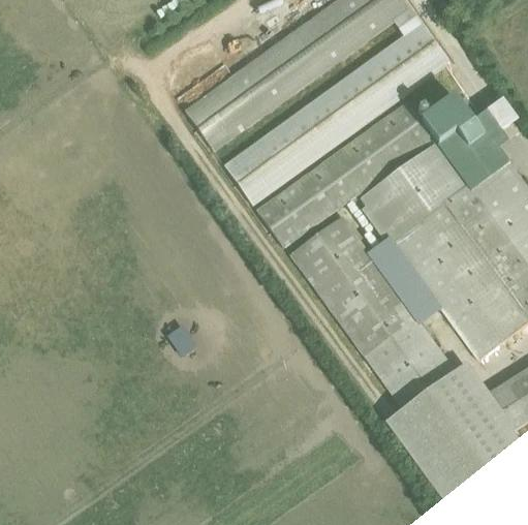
[(397,20),(411,9),(404,0),(335,0),(184,110),(214,150),(397,20)]
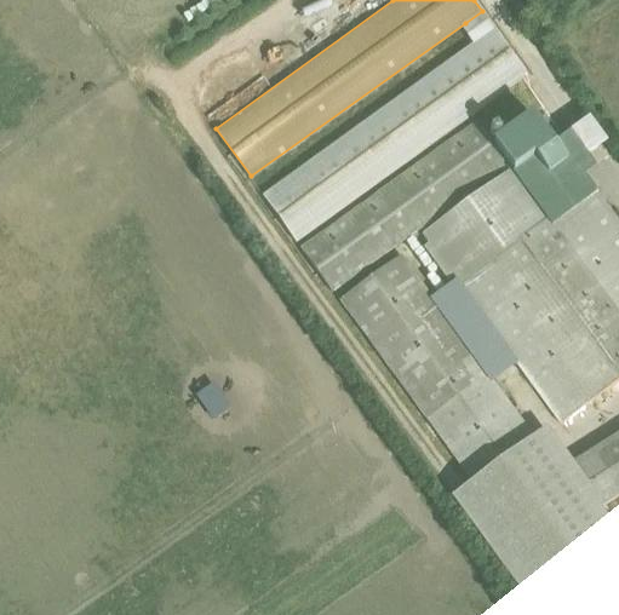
[(482,11),(465,23),(476,38),(263,193),(296,241),(527,74),(482,11)]
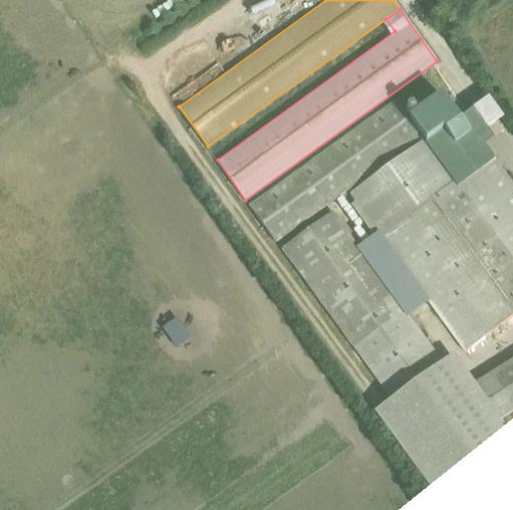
[(488,128),(473,106),(459,117),(442,92),(408,116),(395,98),(249,204),(275,241),(372,171),(373,173),(347,192),(352,198),(348,201),(359,215),(360,214),(371,229),(374,227),(377,231),(428,300),(463,348),(512,313),(512,182),(485,144),(494,138),(488,128)]
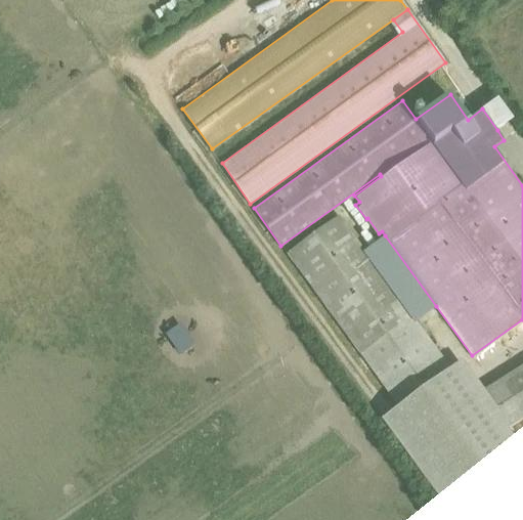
[(482,109),(497,130),(514,119),(498,97),(482,109)]
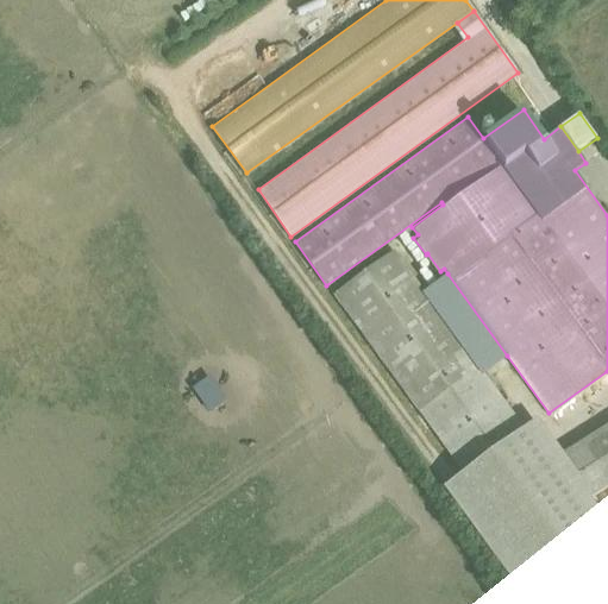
[(480,366),(425,290),(400,255),(395,247),(333,293),(419,409),(480,366)]
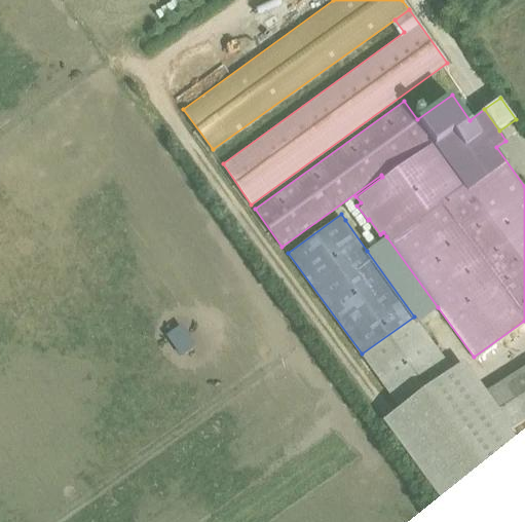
[(438,307),(386,236),(367,251),(414,317),(418,322),(438,307)]
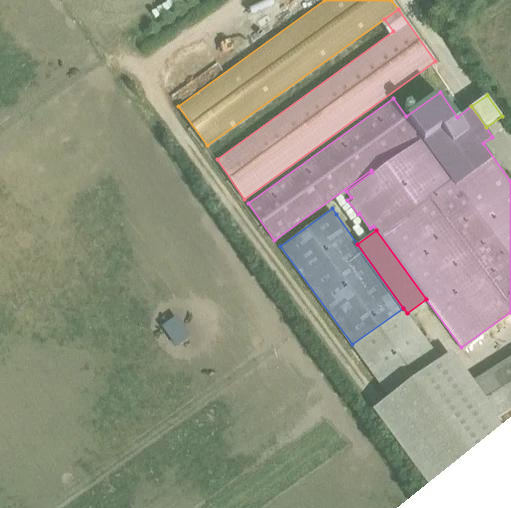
[(403,308),(352,344),(390,395),(373,408),(444,507),(478,507),(510,484),(510,439),(496,418),(471,380),(465,372),(450,352),(440,359),(407,313),(403,308)]
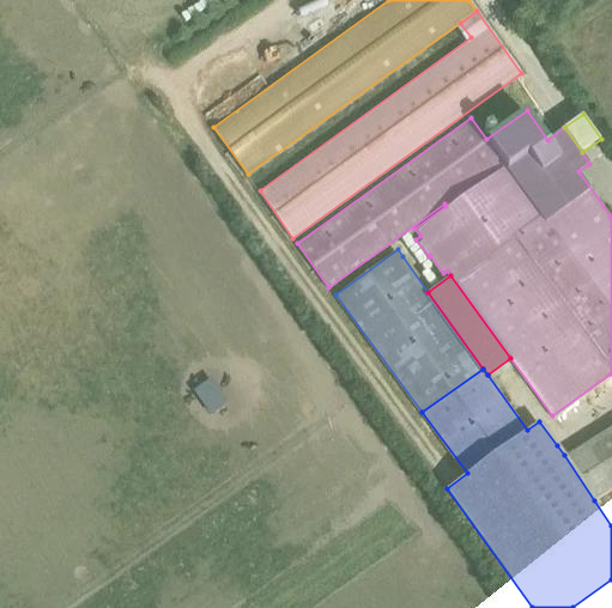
[(198,408),(217,395),(199,371),(181,384),(198,408)]
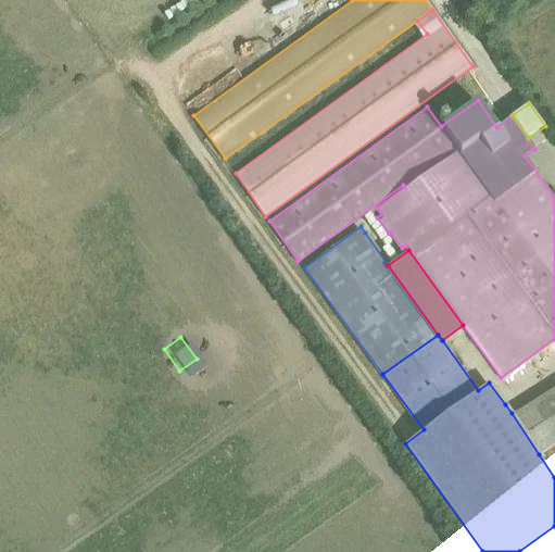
[(554,386),(512,413),(539,454),(554,443),(554,386)]
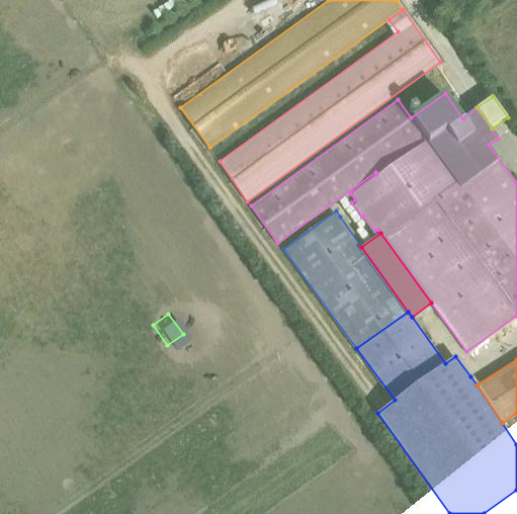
[(516,513),(516,503),(501,513),(516,513)]
